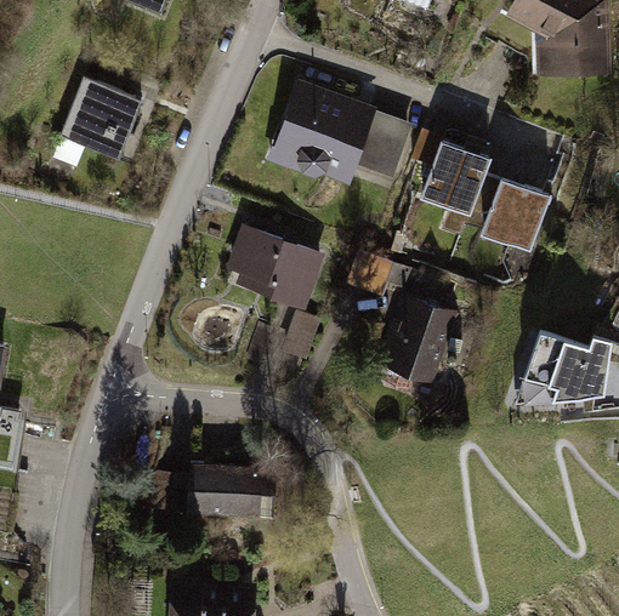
[(130,0),(159,12),(164,0),(130,0)]
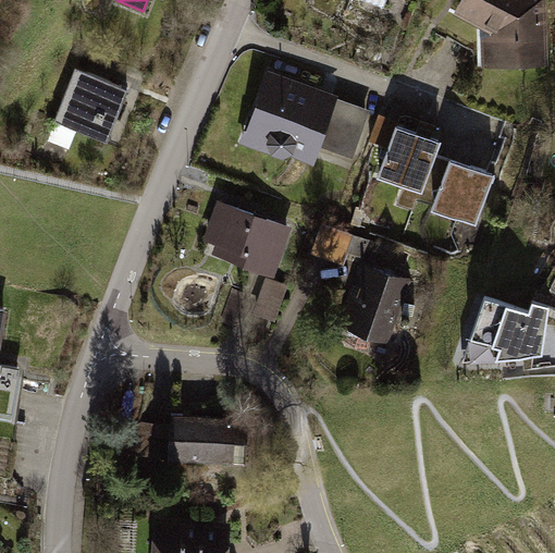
[(537,0),(464,0),(457,13),(495,33),(485,41),(486,65),(539,62),(538,1),(537,0)]
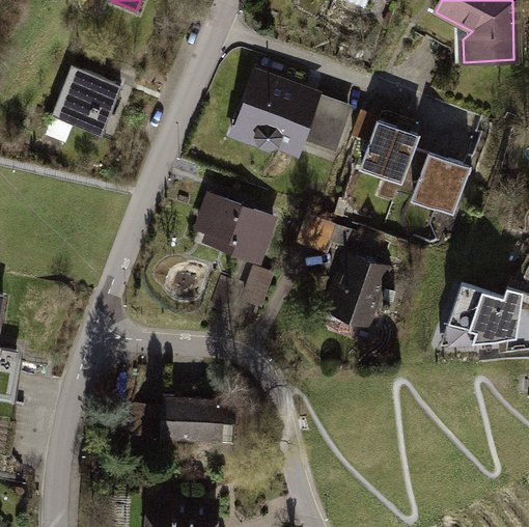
[(72,68),(53,116),(102,136),(121,88),(72,68)]
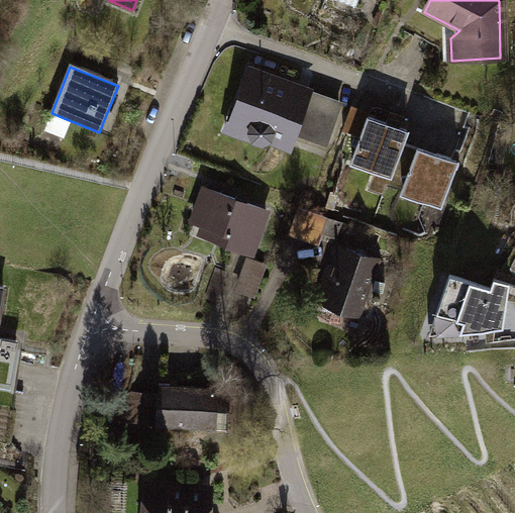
[(308,95),(249,75),(230,128),(288,149),(293,134),(326,146),(338,113),(305,101),(308,95)]
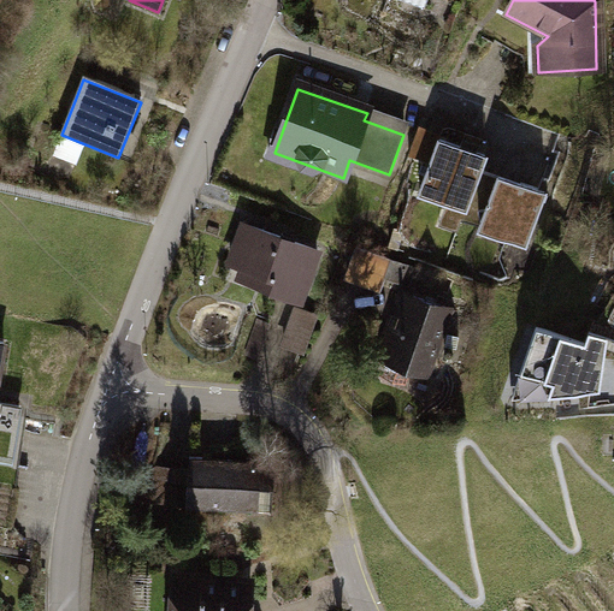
[(486,158),(437,140),(417,195),(465,213),(460,226),(477,232),(493,188),(477,182),(486,158)]
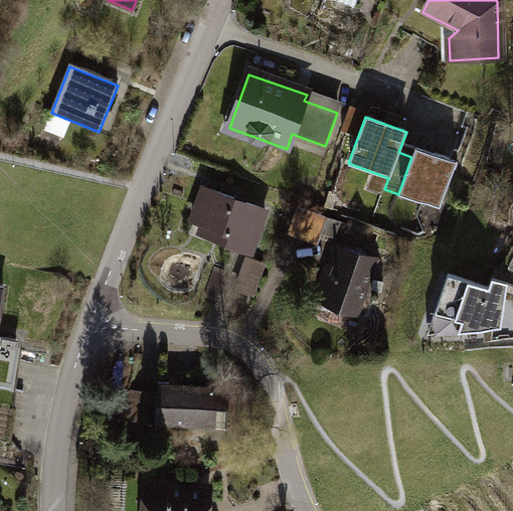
[(455,162),(415,148),(411,157),(398,194),(438,208),(455,162)]
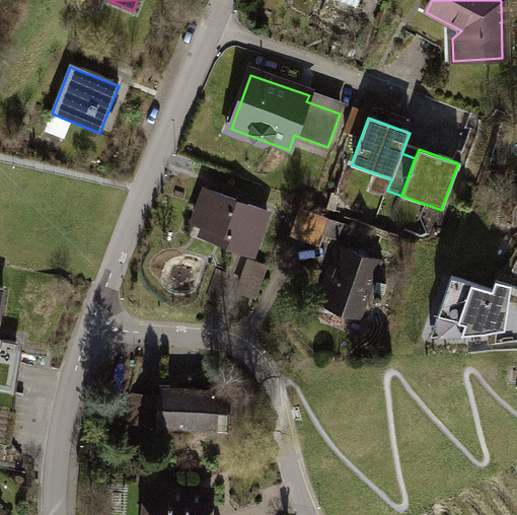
[(265,216),(204,196),(193,226),(230,239),(227,247),(250,255),(265,216)]
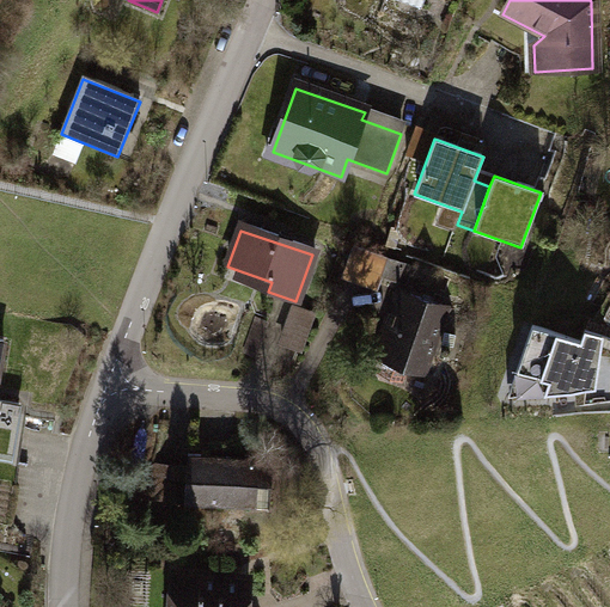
[(444,312),(395,296),(376,360),(424,375),(444,312)]
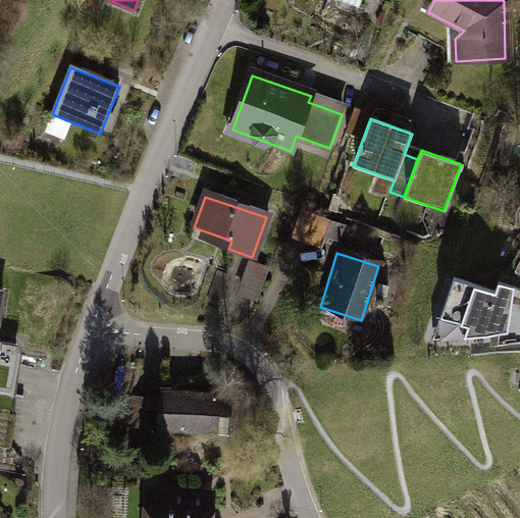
[(245,262),(232,296),(258,304),(270,271),(245,262)]
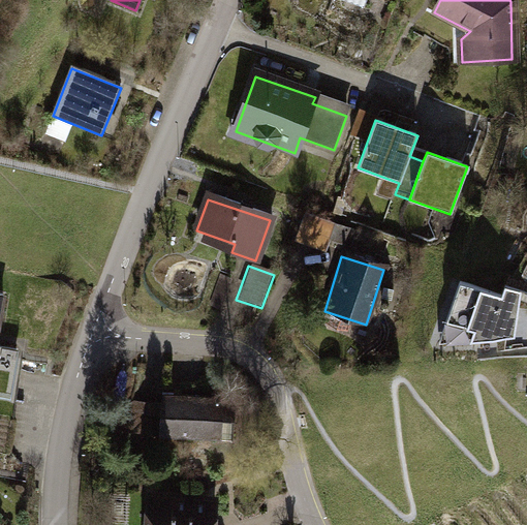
[(498,299),(457,285),(437,344),(512,340),(518,295),(501,289),(498,299)]
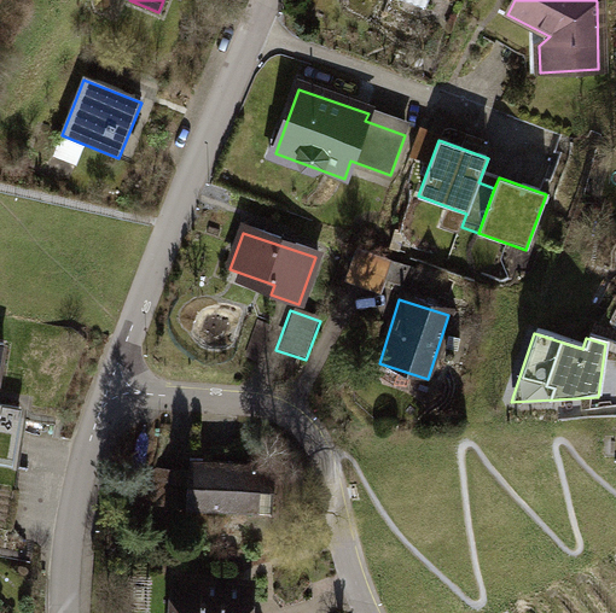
[(0,345),(0,462),(9,465),(17,409),(0,406),(0,345)]
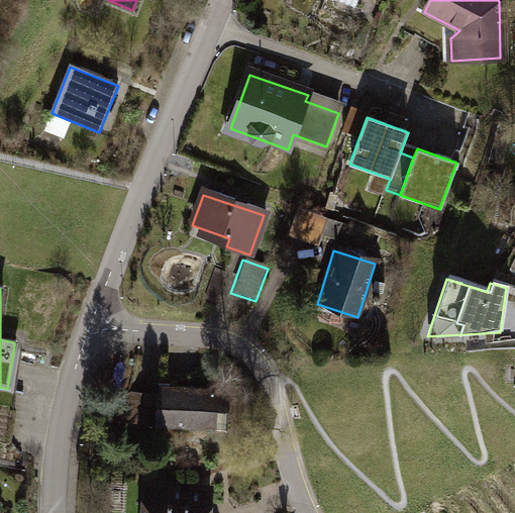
[(211,394),(159,391),(157,425),(209,427),(211,394)]
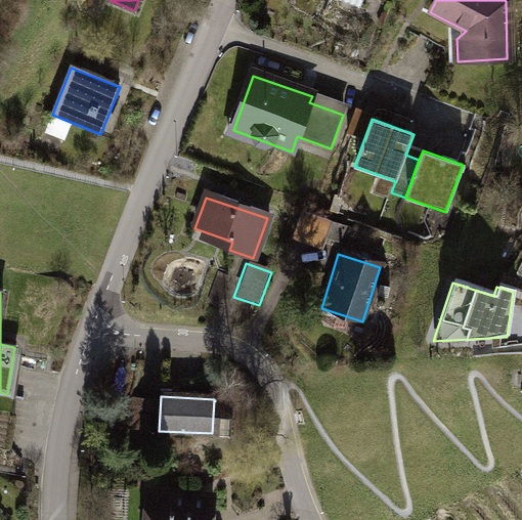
[(207,519),(208,500),(146,496),(144,519),(207,519)]
